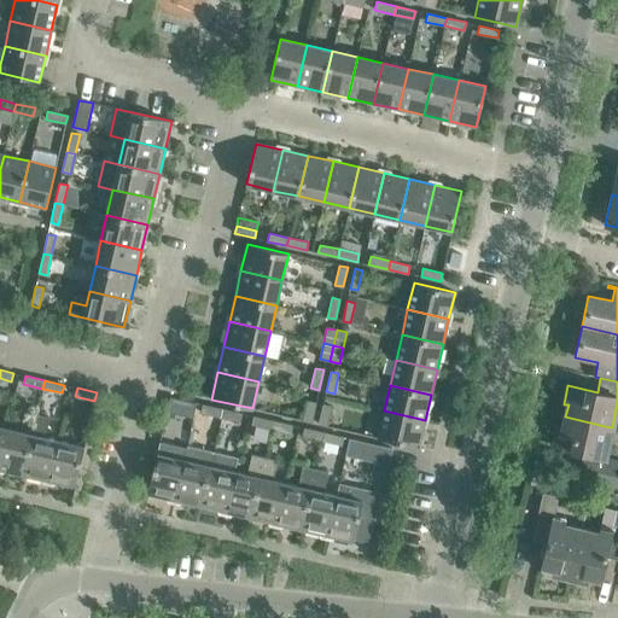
[(170,397),(167,412),(192,418),(196,403),(170,397)]
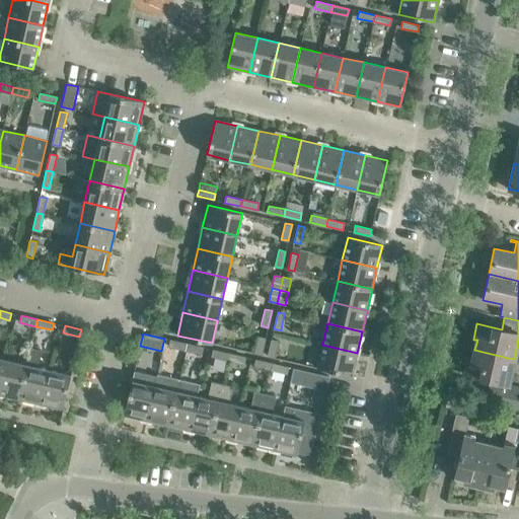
[(258,337),(254,353),(262,355),(266,338),(258,337)]
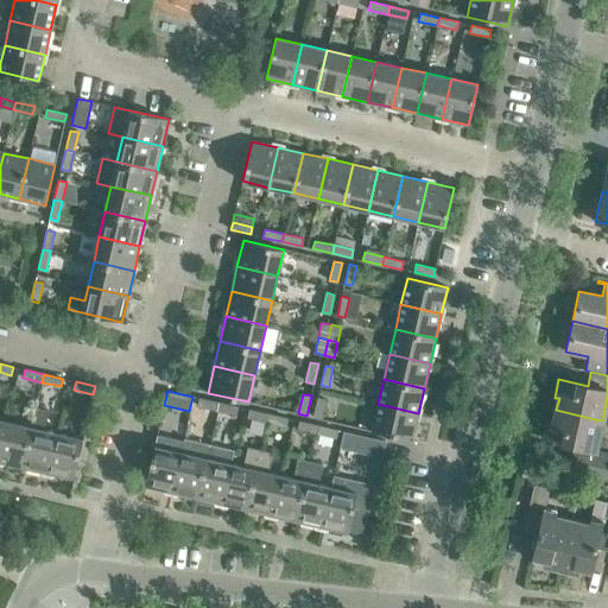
[(200,398),(197,406),(216,410),(219,403),(200,398)]
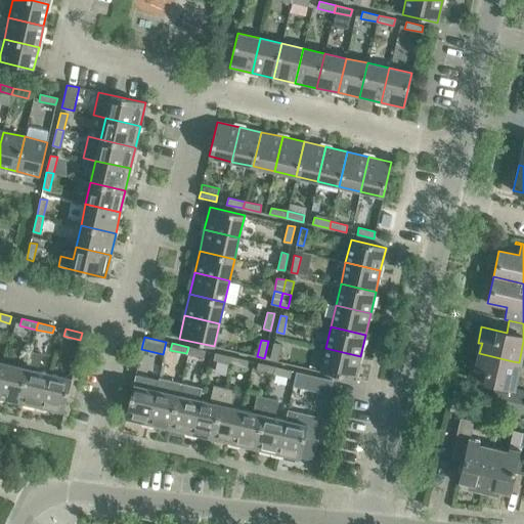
[(274,343),(270,359),(276,361),(280,344),(274,343)]
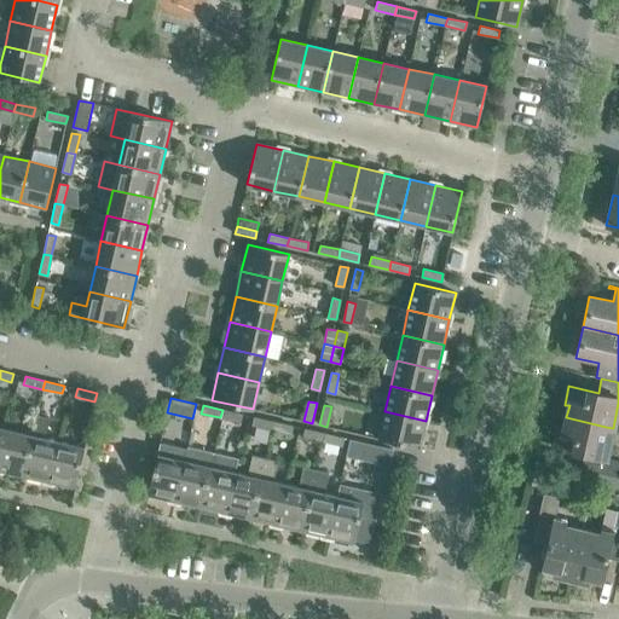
[(242,415),(223,410),(220,417),(241,422),(242,415)]
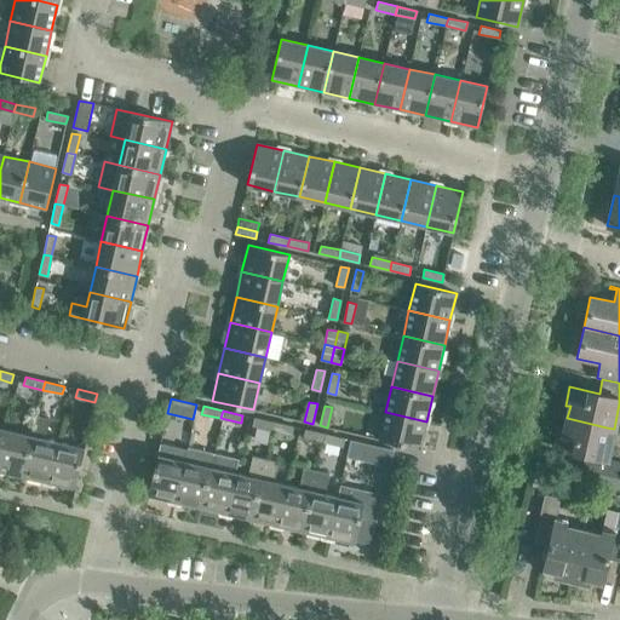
[(426,422),(385,412),(379,438),(420,448),(426,422)]
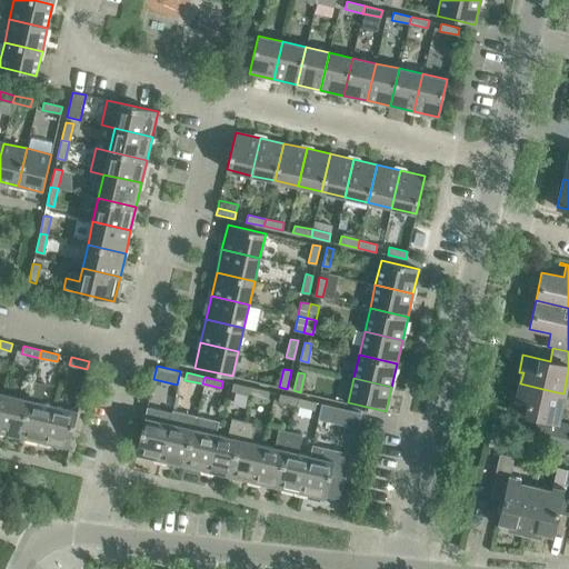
[(21,438),(45,443),(52,406),(40,402),(45,385),(33,382),(29,400),(21,438)]
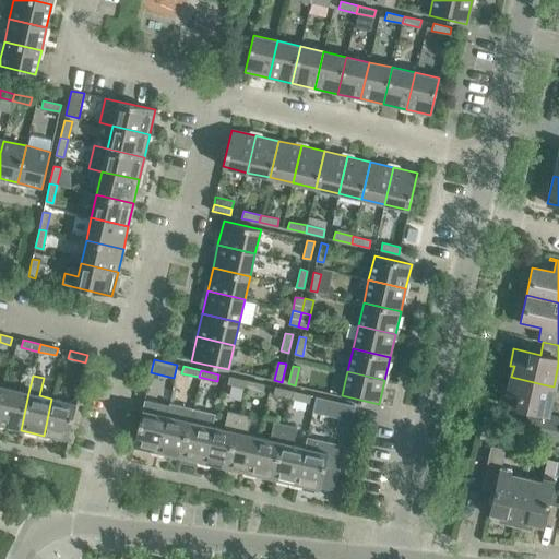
[(246,388),(247,381),(229,377),(227,383),(246,388)]
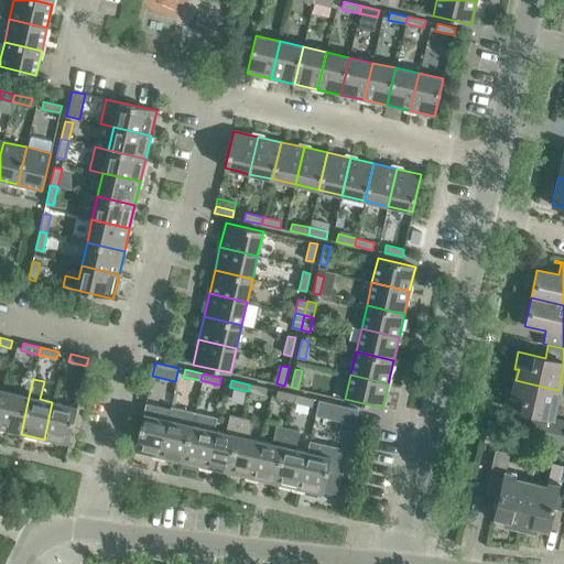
[(559,390),(552,389),(516,380),(513,391),(509,390),(506,408),(532,413),(529,426),(543,430),(544,430),(563,434),(563,420),(553,418),(559,390)]
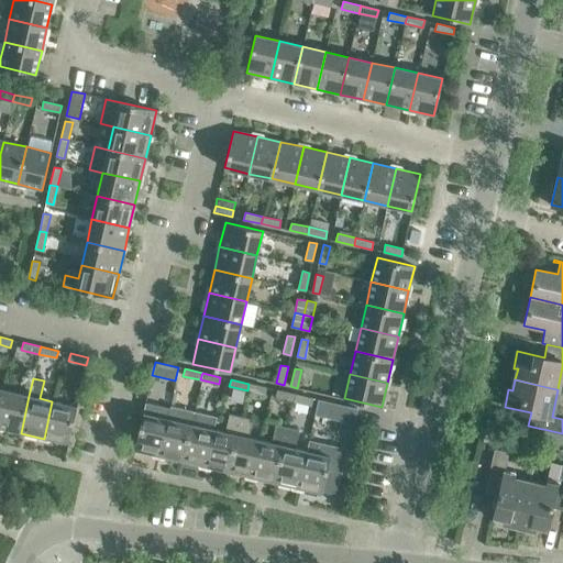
[(266,387),(249,384),(247,390),(265,395),(266,387)]
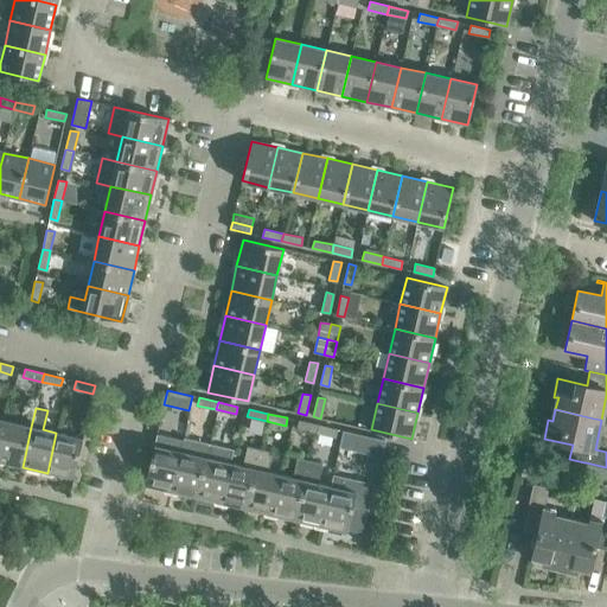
[(296,428),(317,433),(318,425),(299,420),(296,428)]
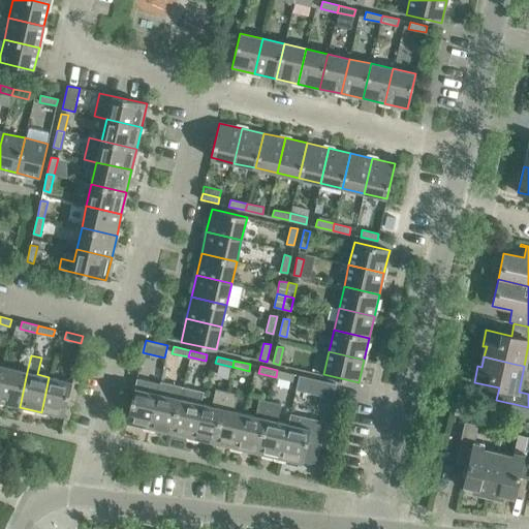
[(27,372),(5,367),(0,391),(0,402),(20,407),(27,372)]
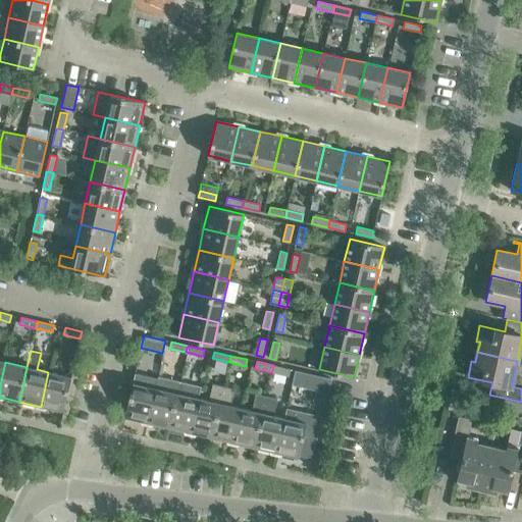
[(290,369),(273,365),(272,372),(289,376),(290,369)]
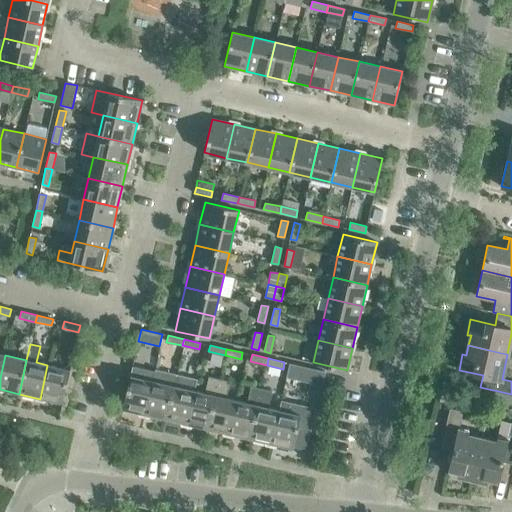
[(289,363),(286,376),(323,384),(325,371),(289,363)]
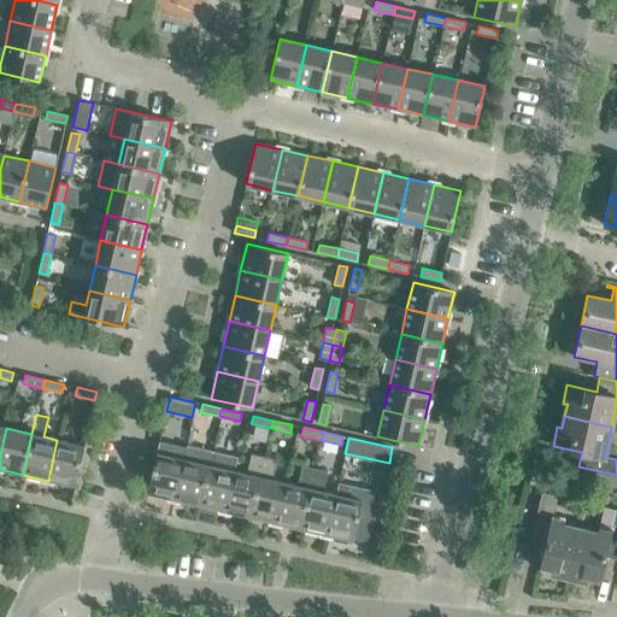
[(84,446),(57,440),(48,481),(75,487),(84,446)]
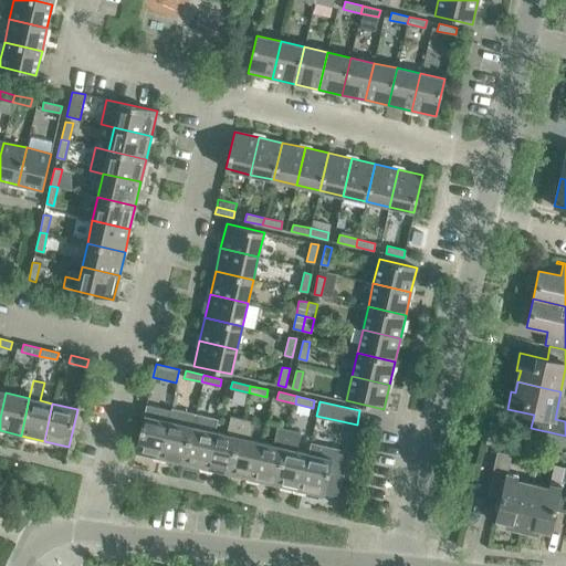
[(195,413),(191,427),(182,463),(206,469),(215,431),(218,419),(195,413)]
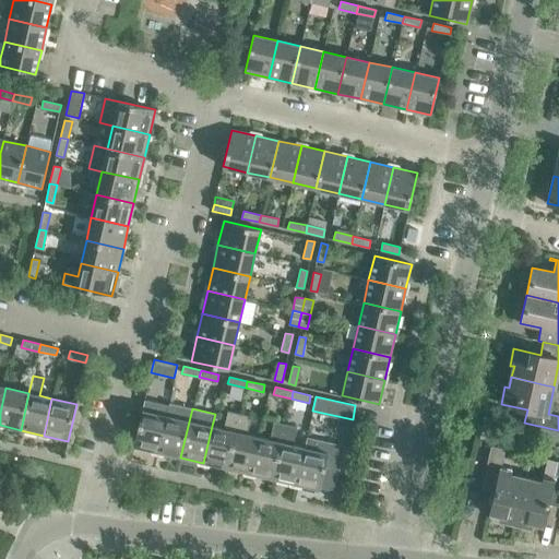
[(133,447),(157,453),(166,416),(142,409),(133,447)]
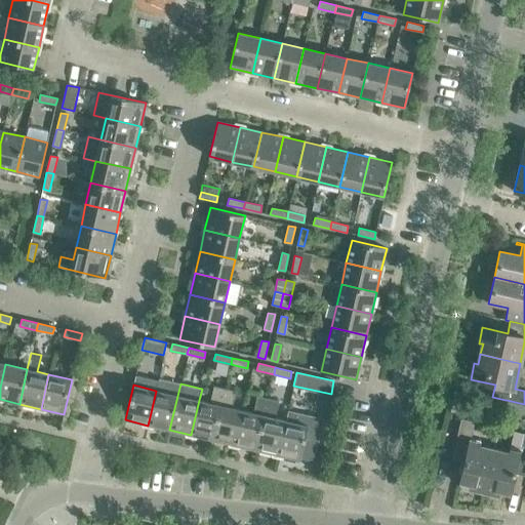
[(210,403),(199,400),(191,435),(212,440),(220,405),(225,390),(214,387),(210,403)]
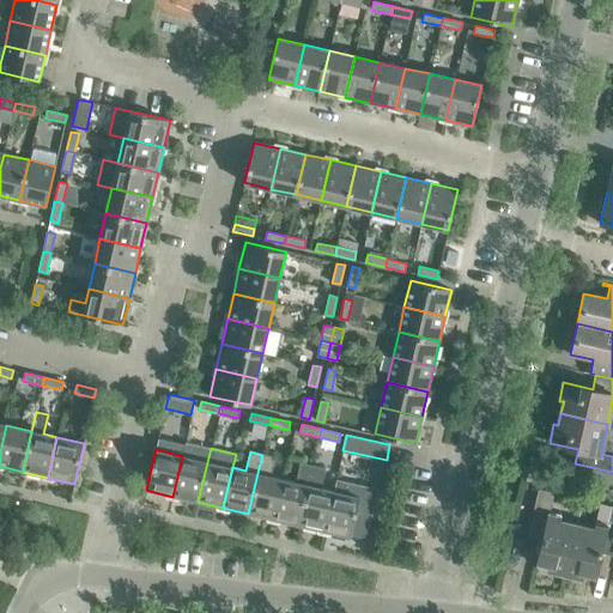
[(262,455),(258,473),(248,514),(273,520),(283,479),(269,477),(274,457),(262,455)]
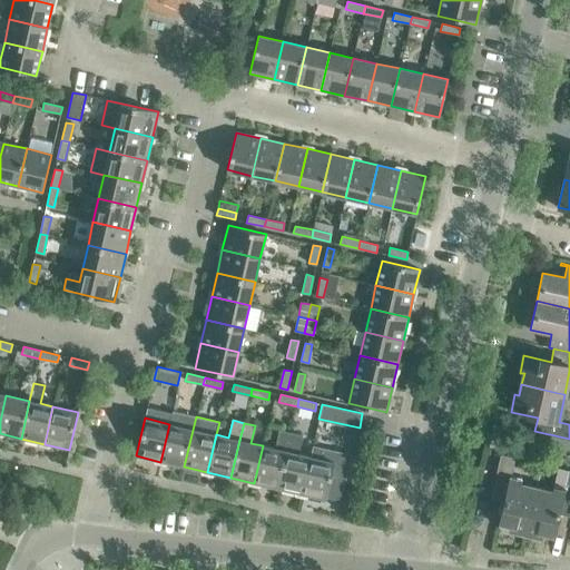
[(193,430),(169,424),(160,462),(184,467),(193,430)]
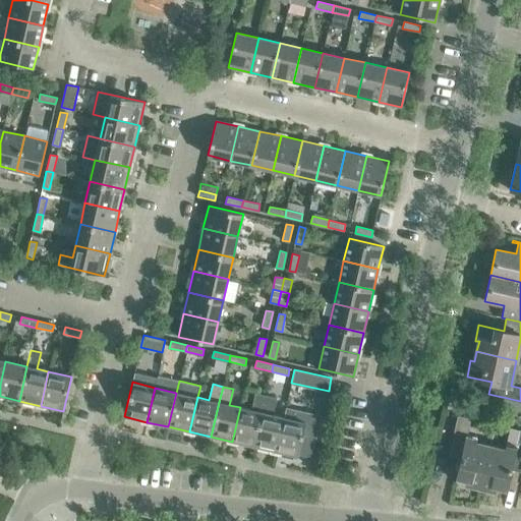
[(499,409),(502,397),(488,394),(472,390),(470,402),(499,409)]
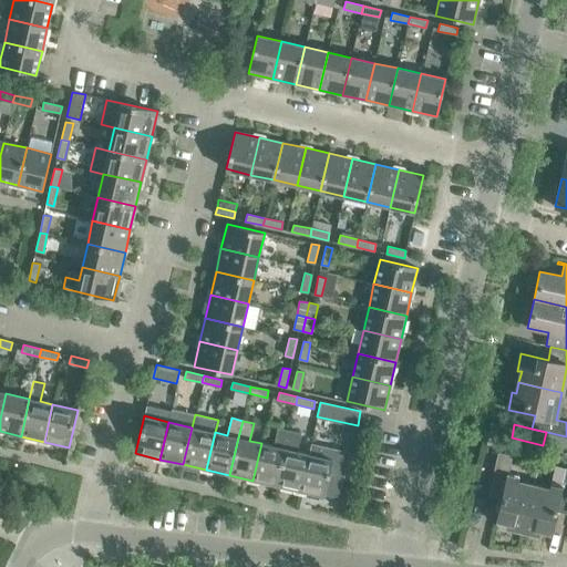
[(254,481),(276,486),(285,449),(289,431),(277,429),(274,446),(261,443),(253,481),(254,481)]
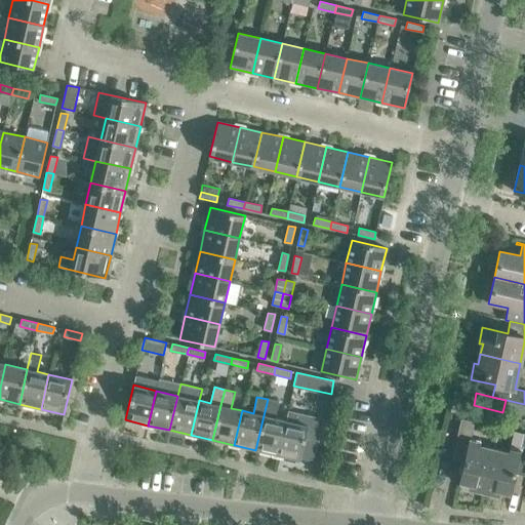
[(277,455),(278,455),(285,420),(275,417),(279,402),(268,399),(264,415),(255,450),(277,455)]
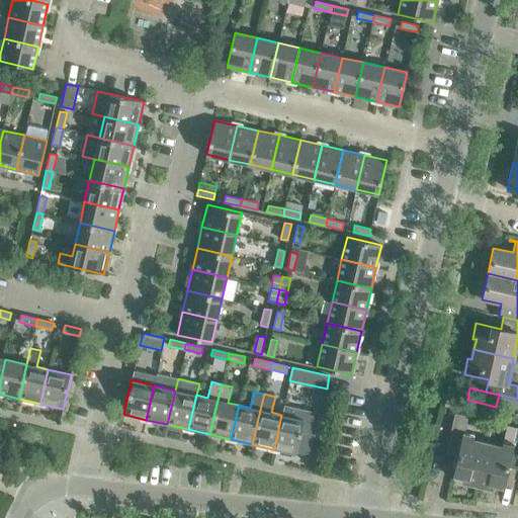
[(517,405),(517,399),(500,395),(498,404),(517,408),(517,405)]
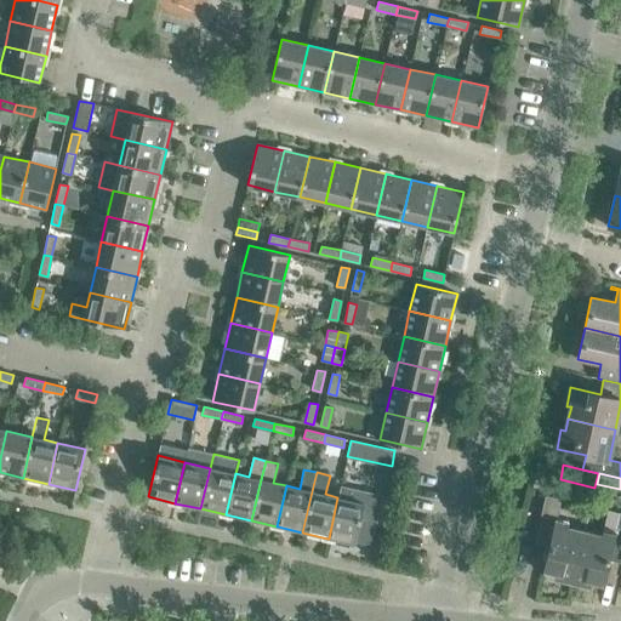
[(341,485),(337,497),(329,539),(355,545),(355,541),(364,542),(368,541),(370,536),(375,518),(380,495),(341,485)]
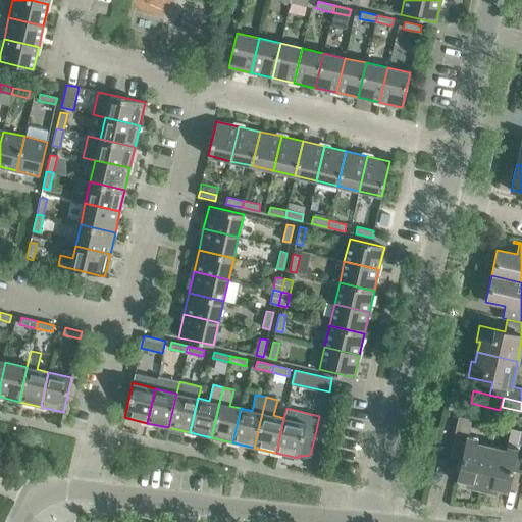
[(451,454),(462,456),(456,479),(458,479),(471,482),(470,488),(481,490),(491,447),(476,444),(478,437),(468,435),(471,419),(459,416),(450,456),(451,457),(451,454)]
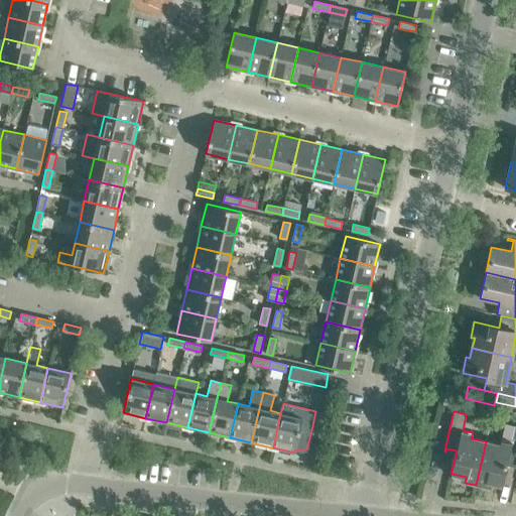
[(500,444),(486,441),(476,485),(486,488),(487,483),(502,486),(508,463),(515,464),(515,425),(515,426),(511,441),(501,439),(500,444)]
